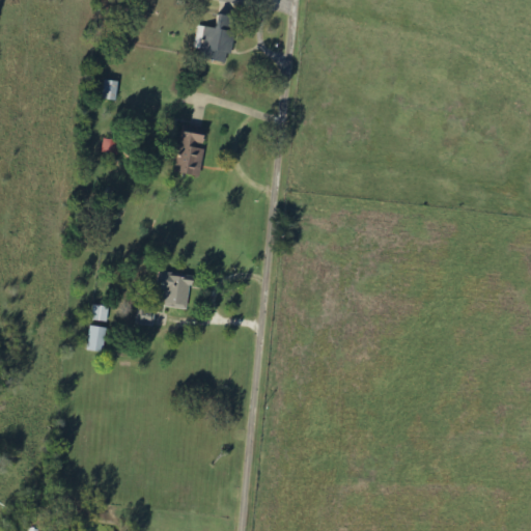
[(238,18),(219,15),(217,29),(200,26),(196,49),(204,51),(203,59),(230,64),(238,18)]
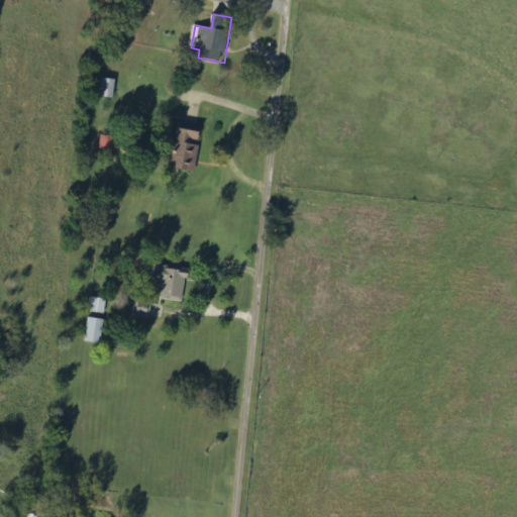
[(117,81),(104,79),(101,97),(114,100),(117,81)]
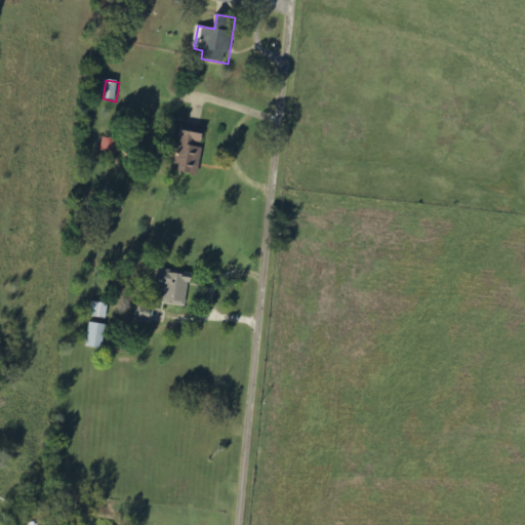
[(173,171),(197,176),(206,136),(183,130),(179,144),(173,142),(169,158),(176,159),(173,171)]
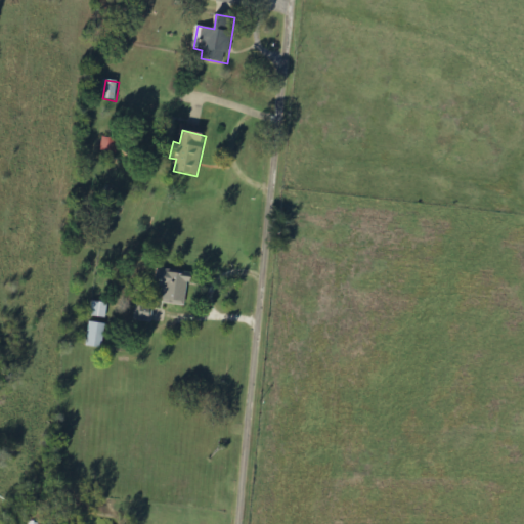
[(101,150),(118,155),(121,140),(103,137),(101,150)]
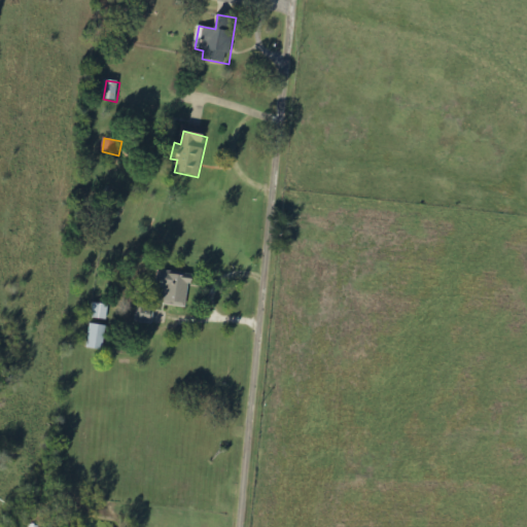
[(156,287),(164,288),(162,302),(187,306),(191,276),(159,271),(156,287)]
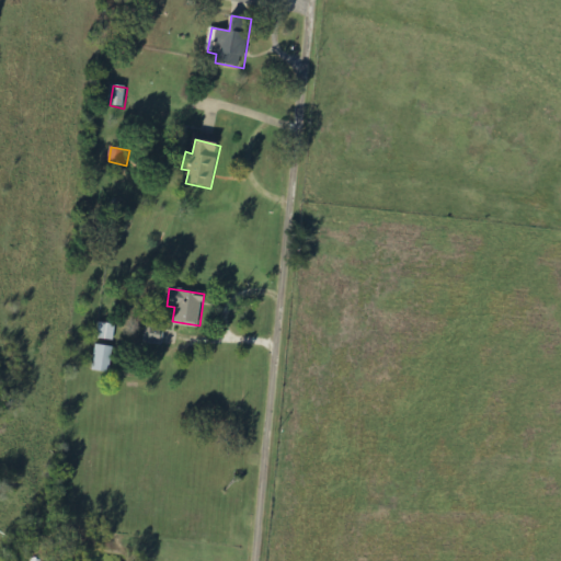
[(116,323),(99,323),(98,339),(115,340),(116,323)]
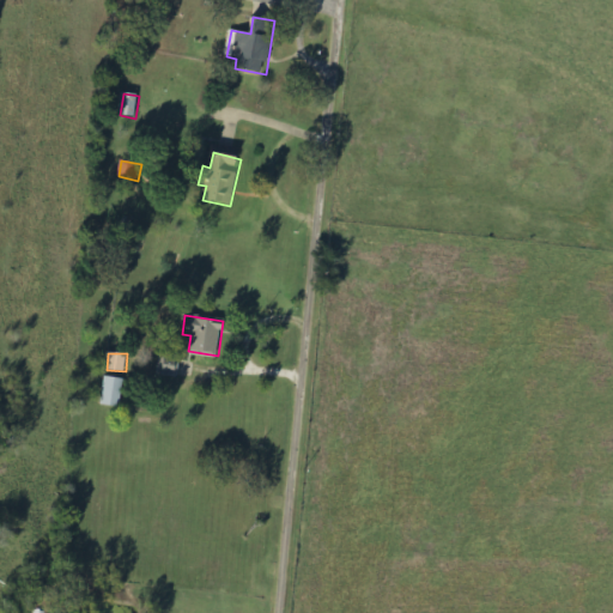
[(177,377),(181,357),(161,353),(158,374),(177,377)]
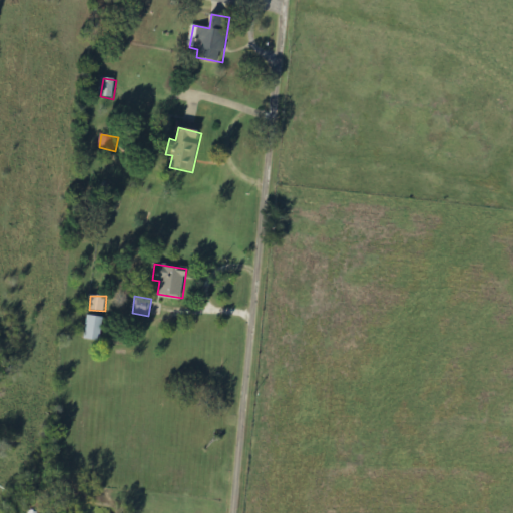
[(85,340),(101,341),(104,317),(87,315),(85,340)]
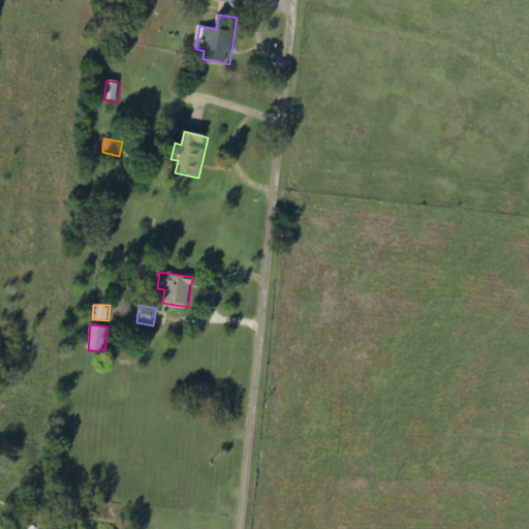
All buildings are outlined.
